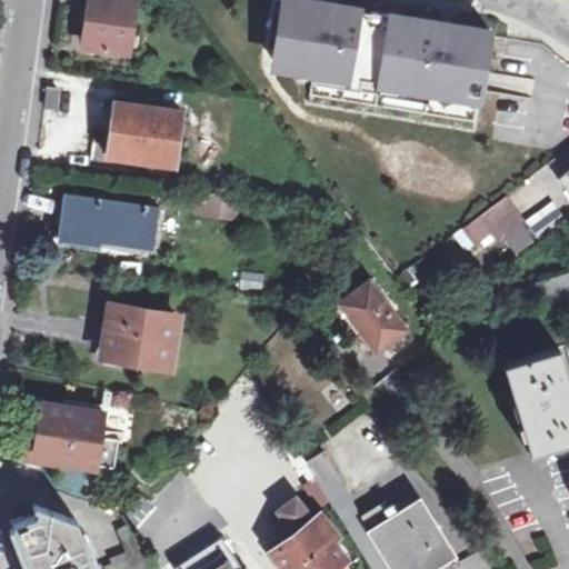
[(136,0),(88,0),(87,9),(95,10),(89,47),(129,53),(136,0)]
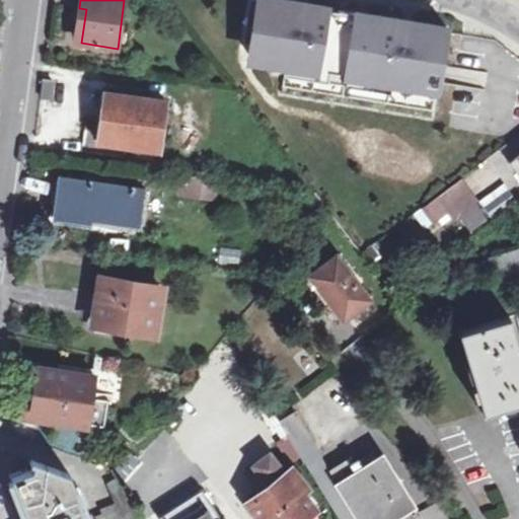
[(448,28),(273,1),(272,8),(258,6),(255,29),(261,29),(255,60),(437,89),(448,28)]
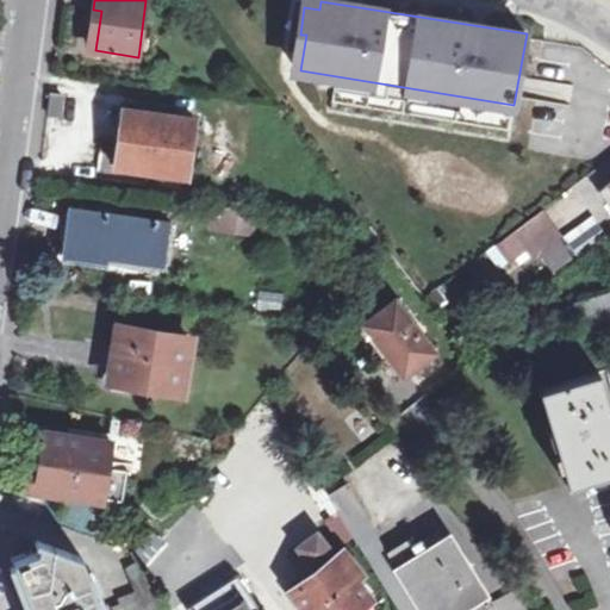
[(195,118),(124,107),(116,166),(187,176),(195,118)]
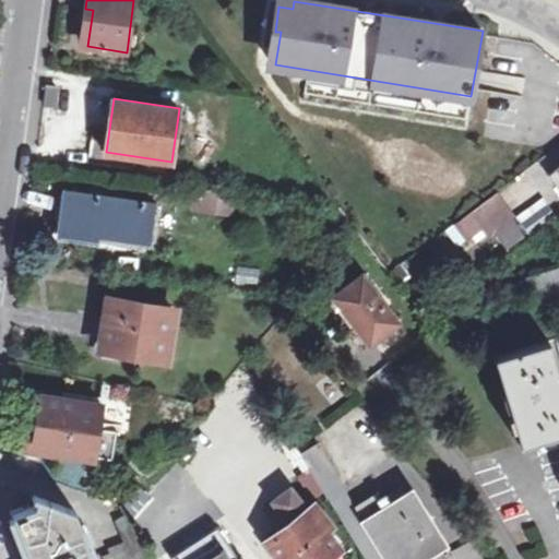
[(558,166),(548,175),(558,188),(558,166)]
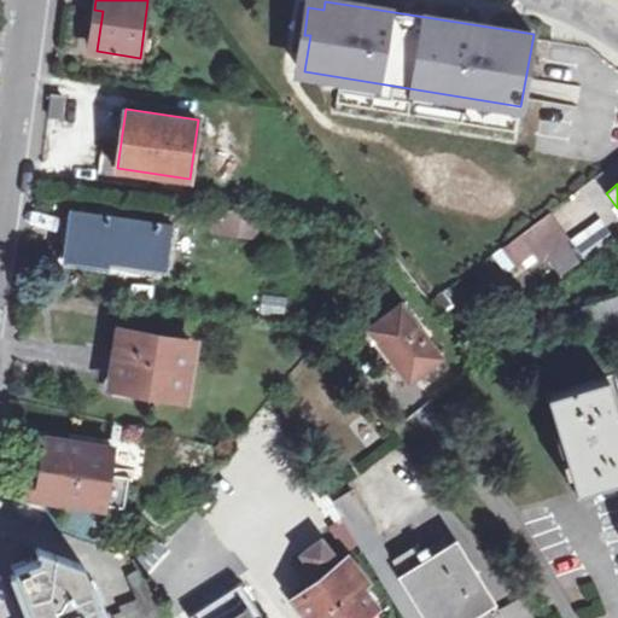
[(225,209),(216,208),(214,231),(222,232),(225,209)]
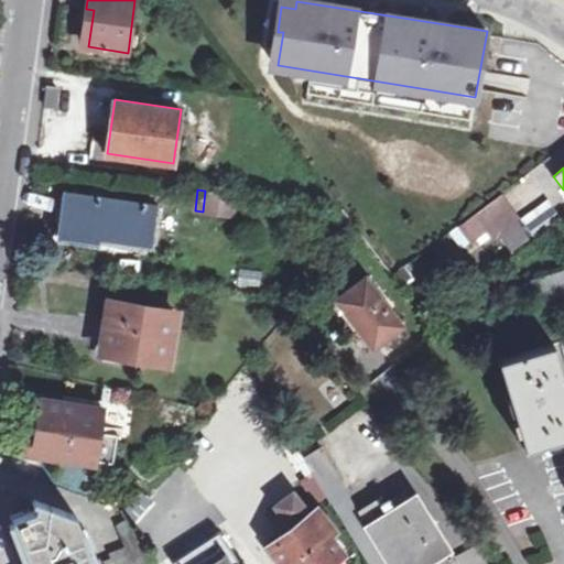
[(512,205),(501,190),(474,212),(485,226),(512,205)]
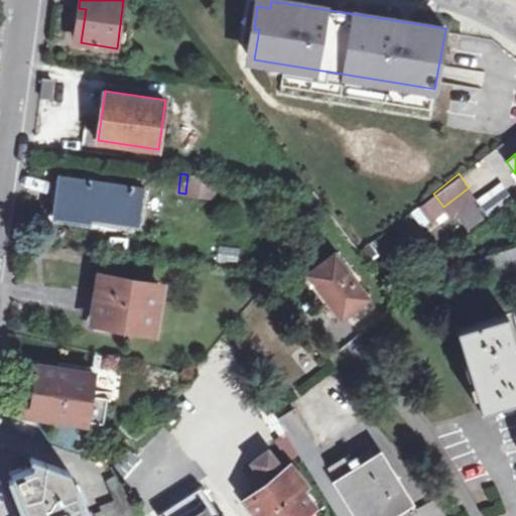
[(217,178),(187,174),(185,194),(214,199),(217,178)]
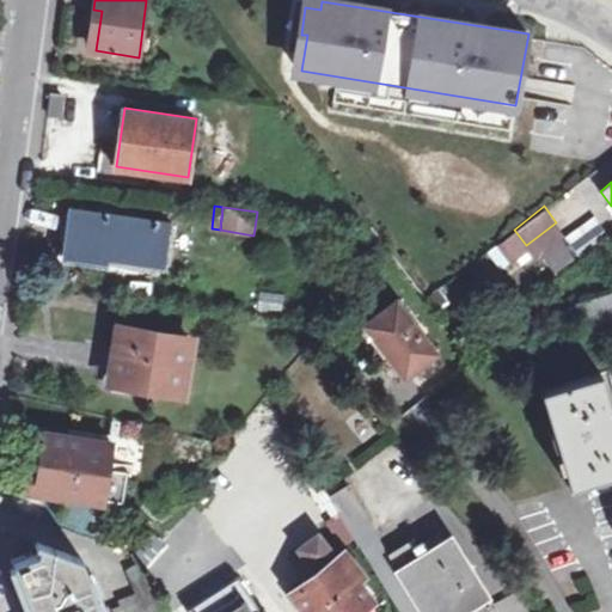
[(171,224),(71,209),(65,251),(165,265),(171,224)]
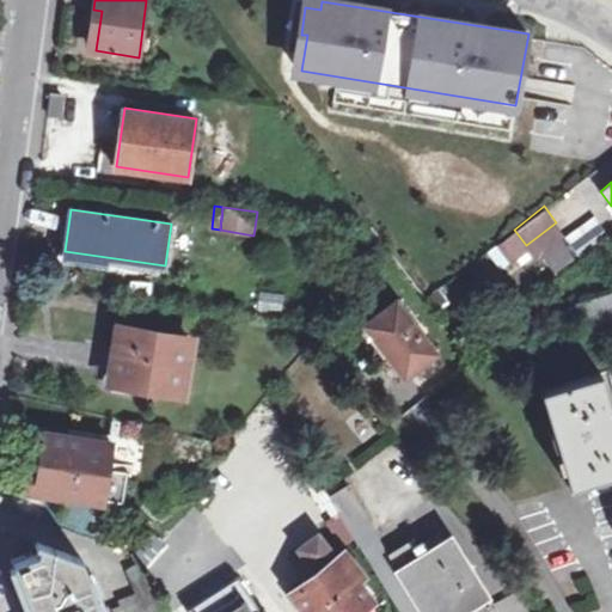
[(564,233),(556,222),(526,245),(534,255),(564,233)]
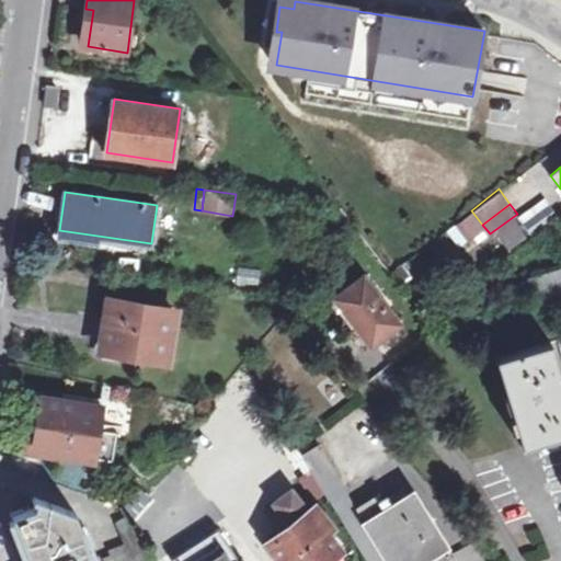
[(560,267),(529,277),(536,298),(560,290),(560,267)]
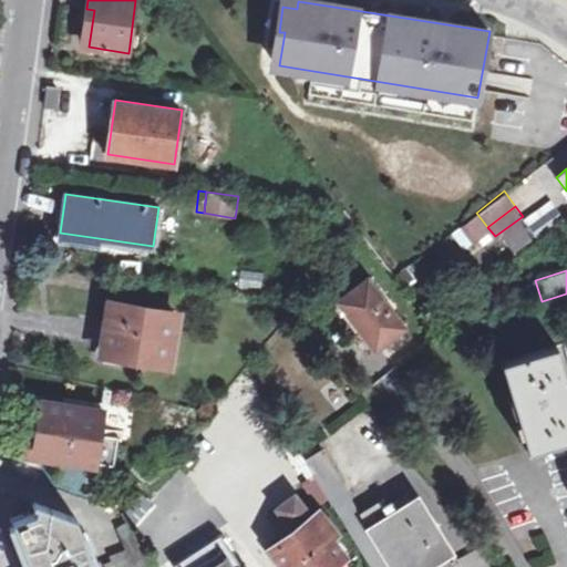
[(369,278),(339,302),(377,350),(405,328),(369,278)]
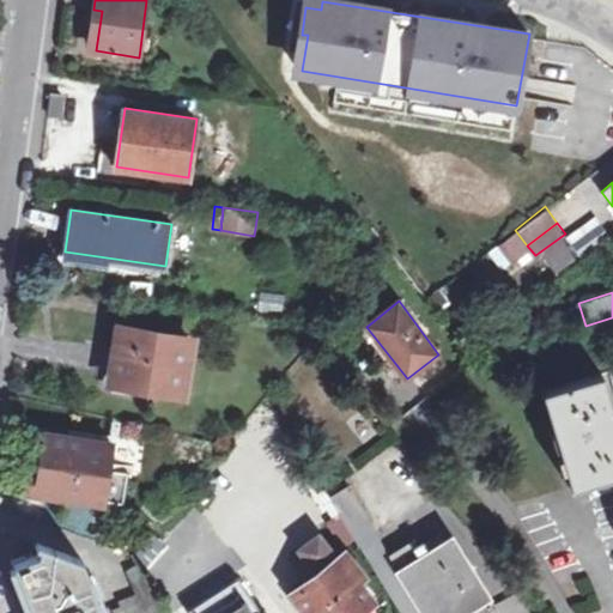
[(192,338),(121,327),(113,380),(183,390),(192,338)]
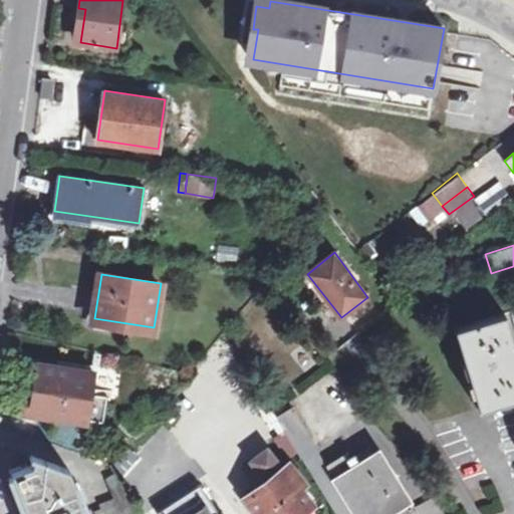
[(513,343),(504,312),(455,326),(480,407),(513,396),(513,343)]
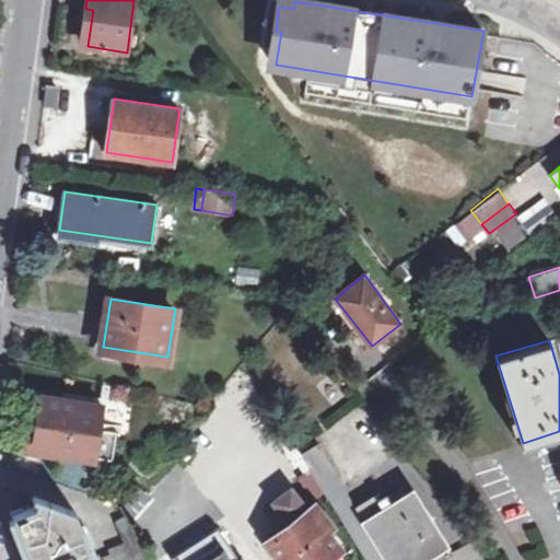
[(37,430),(27,429),(25,450),(93,461),(94,458),(114,462),(117,432),(98,429),(102,405),(42,395),(38,419),(37,430)]
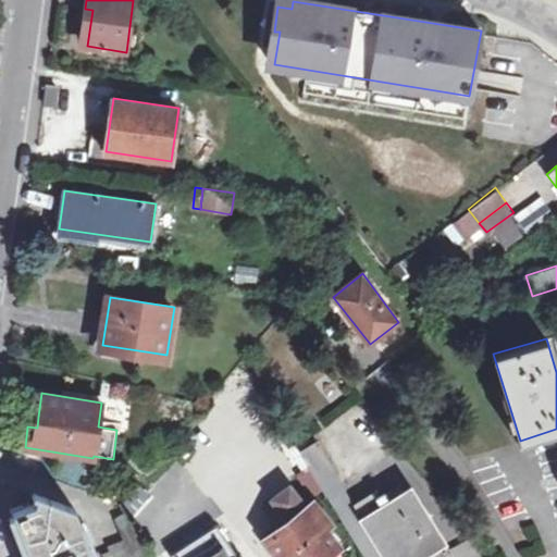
[(37,428),(38,417),(29,416),(27,426),(37,428)]
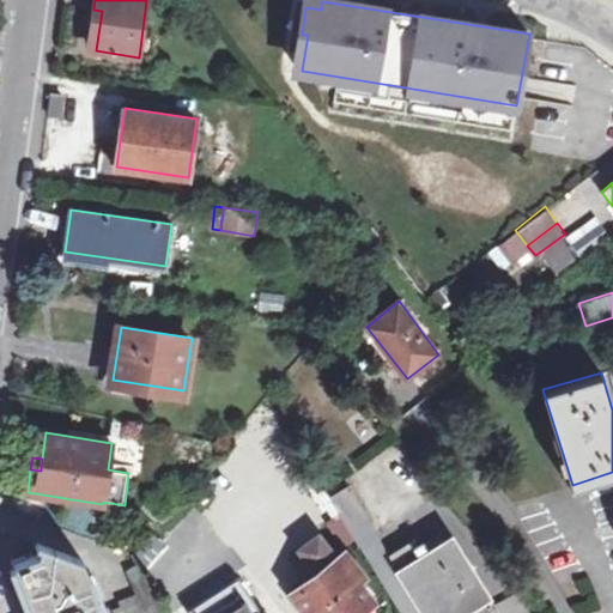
[(331,497),(401,612),(484,612),(496,606),(445,526),(389,559),(346,489),(331,497)]
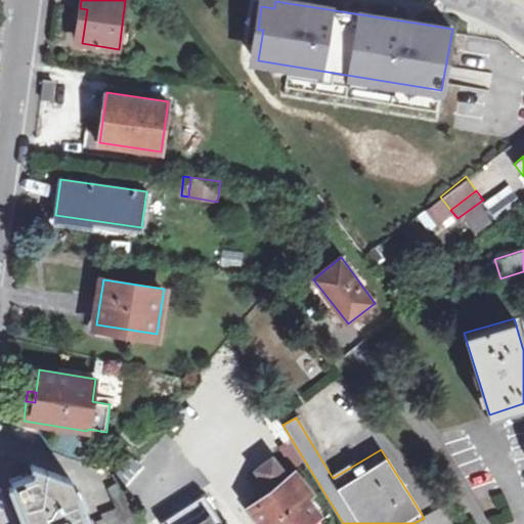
[(275,490),(251,508),(263,523),(303,523),(316,515),(303,497),(310,492),(296,474),(286,481),(284,478),(288,476),(272,455),(253,470),(268,490),(272,486),(275,490)]
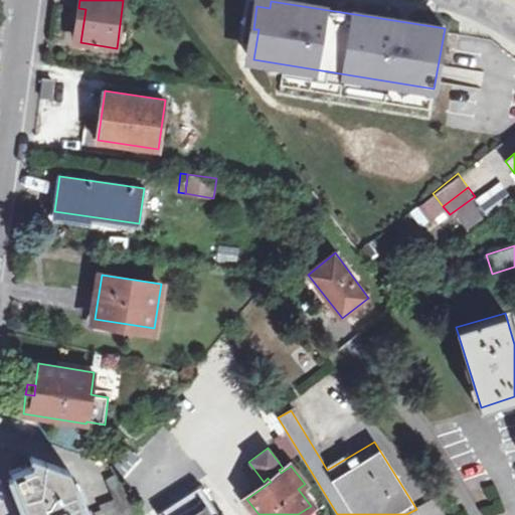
[(140,514),(117,474),(108,479),(116,501),(102,506),(104,512),(95,514),(84,514),(68,472),(35,460),(32,468),(13,474),(27,510),(29,514),(140,514)]
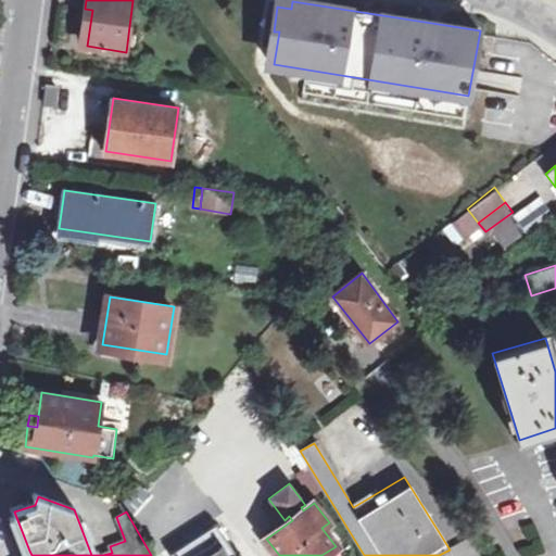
[(237,555),(217,526),(172,555),(237,555)]
